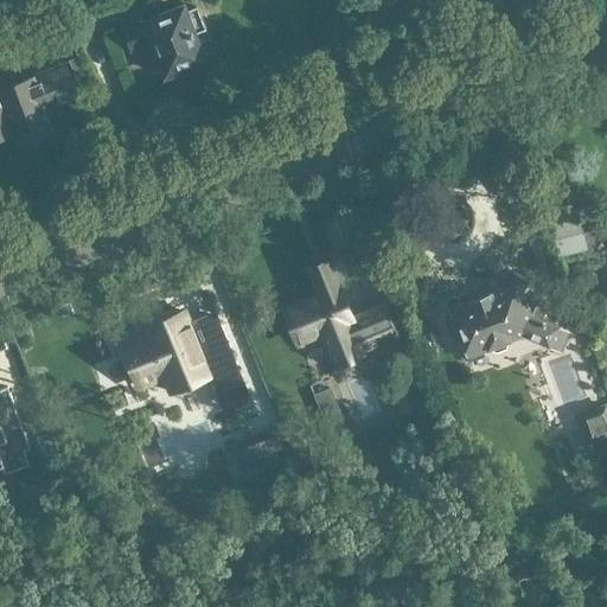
[(0,0),(0,21),(1,23),(1,24),(31,13),(25,0),(0,0)]
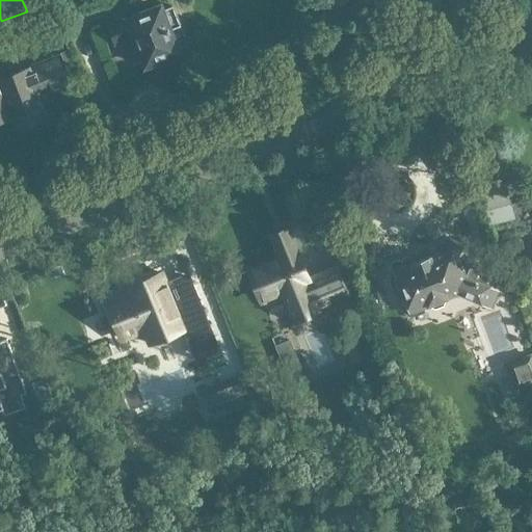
[(187,46),(180,27),(171,6),(161,10),(159,6),(107,27),(113,44),(129,37),(135,53),(138,52),(144,67),(178,53),(177,50),(187,46)]
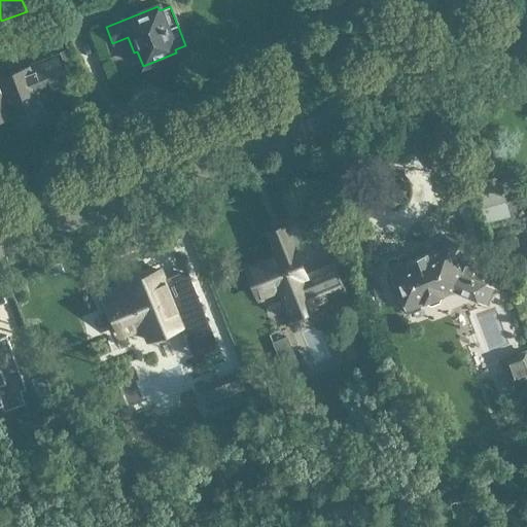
[(0,76),(0,82),(11,114),(15,126),(46,114),(41,99),(46,97),(44,92),(67,83),(57,58),(28,68),(27,66),(0,76)]
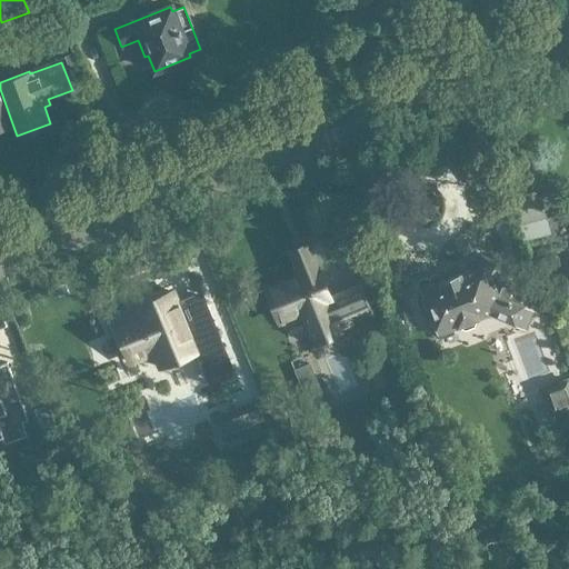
[(0,128),(12,123),(0,89),(0,128)]
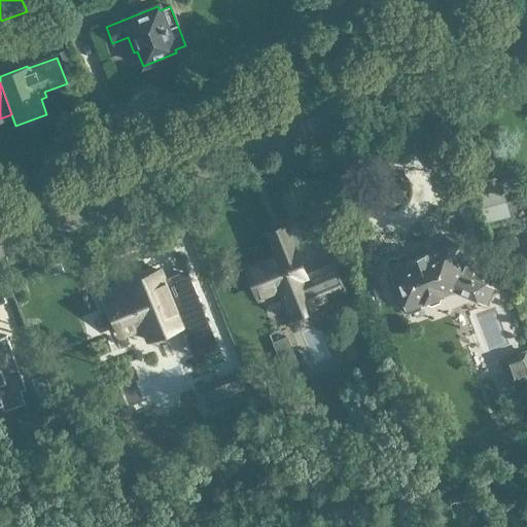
[(280,287),(291,316),(314,306),(313,304),(345,290),(344,286),(347,284),(339,264),(336,266),(335,265),(309,274),(309,275),(305,277),(285,225),(267,232),(276,256),(248,268),(258,295),(280,287)]
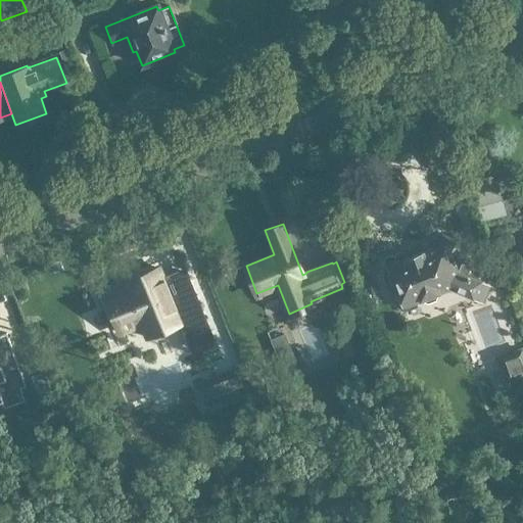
[(386,266),(401,306),(421,299),(427,302),(436,299),(439,292),(448,288),(483,302),(490,285),(482,282),(485,274),(461,263),(458,272),(449,251),(455,239),(441,234),(436,246),(386,266)]
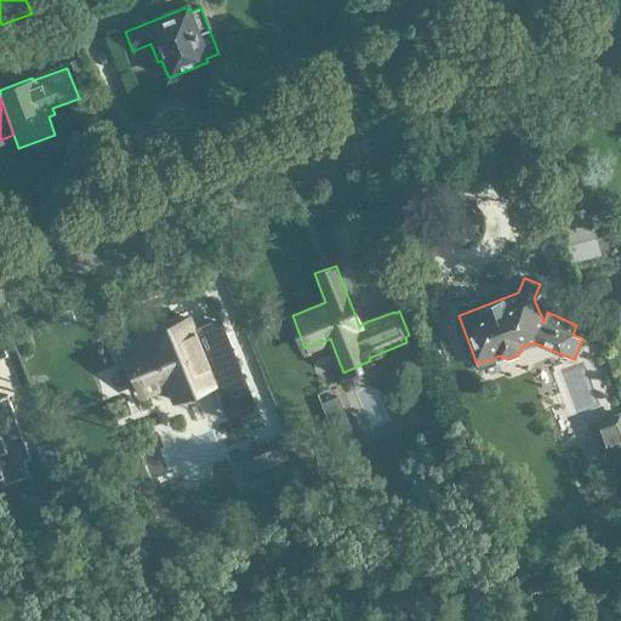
[(146,334),(148,343),(121,354),(137,396),(165,385),(172,402),(211,385),(214,393),(244,381),(222,323),(193,334),(187,317),(146,334)]
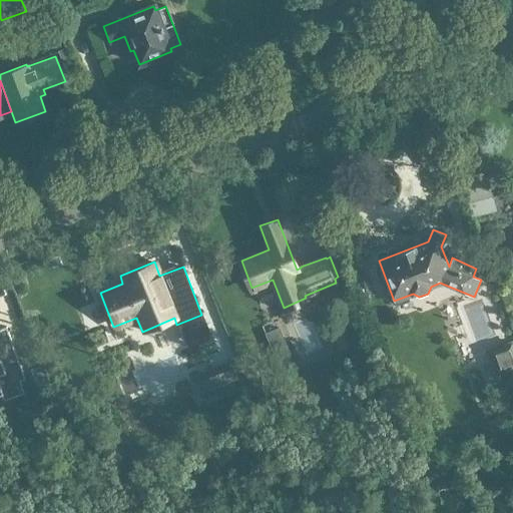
[(0,328),(0,395),(1,395),(3,401),(24,393),(19,381),(24,379),(6,327),(0,328)]
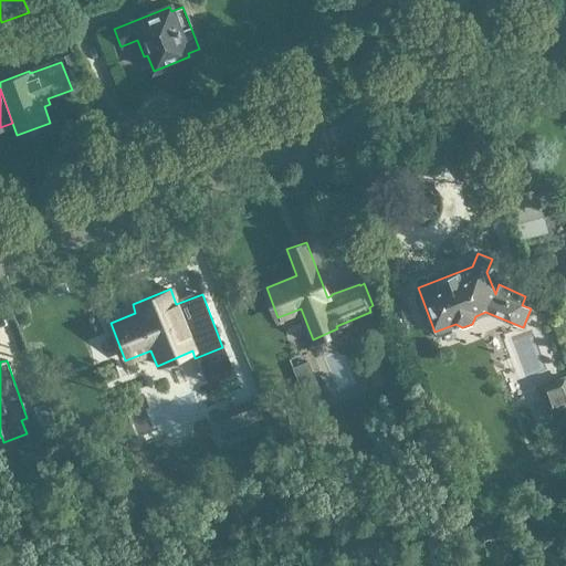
[(547,413),(551,412),(556,426),(565,421),(565,377),(565,378),(565,375),(536,386),(547,413)]
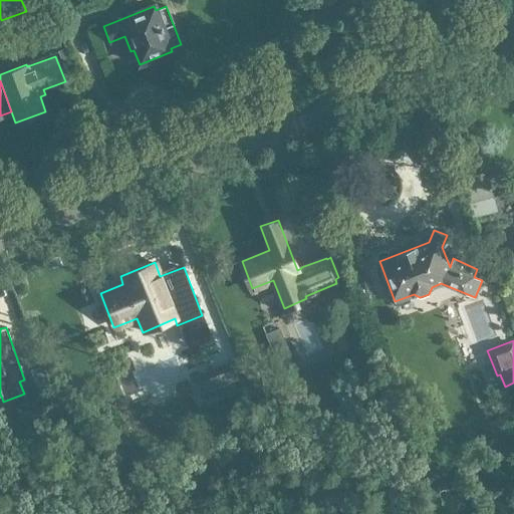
[(46,382),(42,370),(33,373),(36,386),(46,382)]
